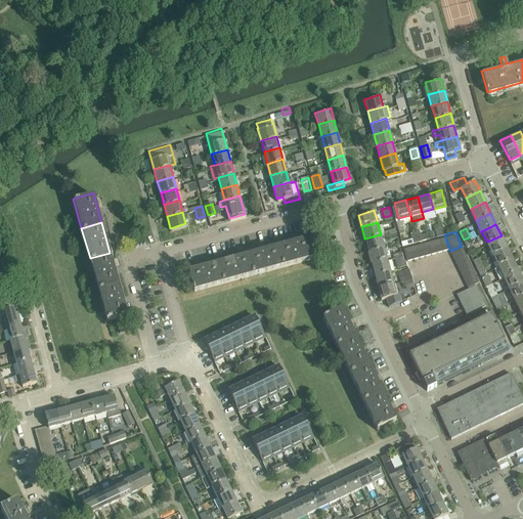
[(308,234),(277,243),(284,263),(313,255),(308,234)]
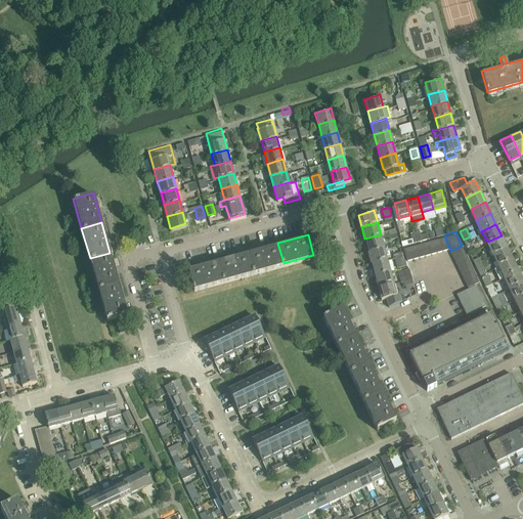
[(381,234),(364,239),(367,250),(384,246),(381,234)]
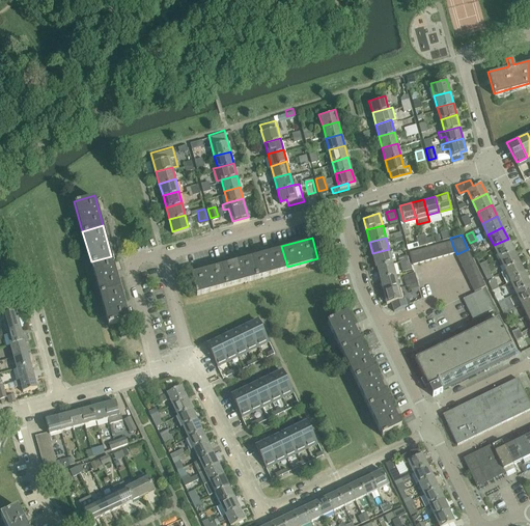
[(448,251),(454,250),(450,238),(445,240),(448,251)]
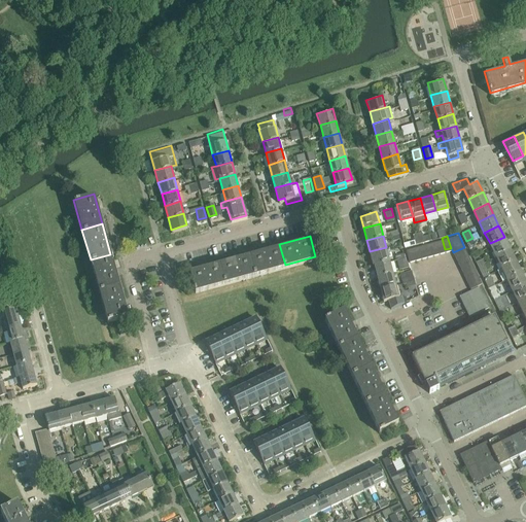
[(504,237),(490,243),(495,254),(510,247),(504,237)]
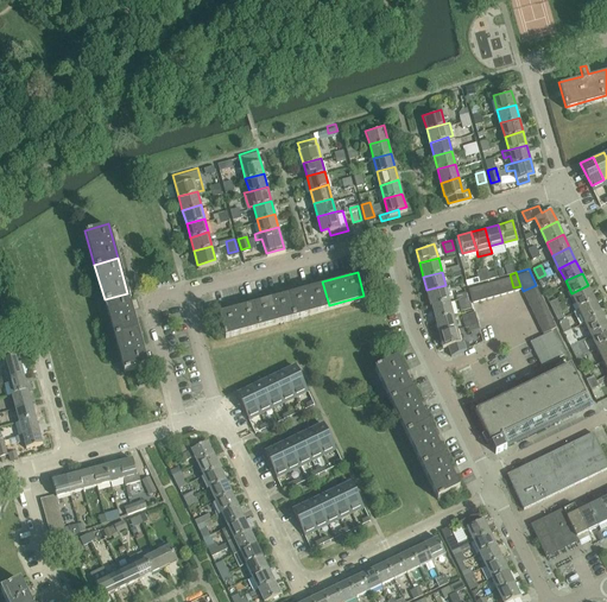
[(506,290),(513,287),(510,274),(503,276),(506,290)]
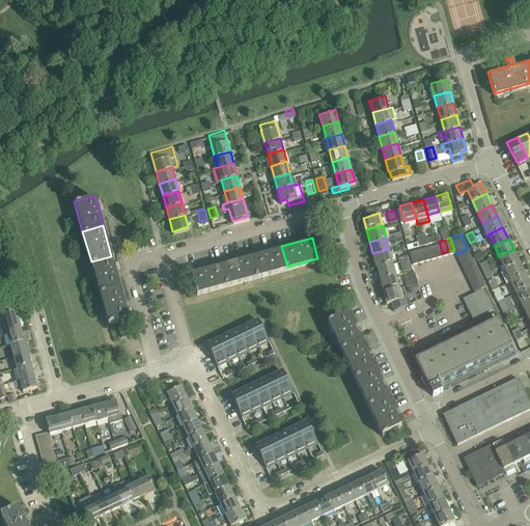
[(436,254),(442,253),(439,241),(433,243),(436,254)]
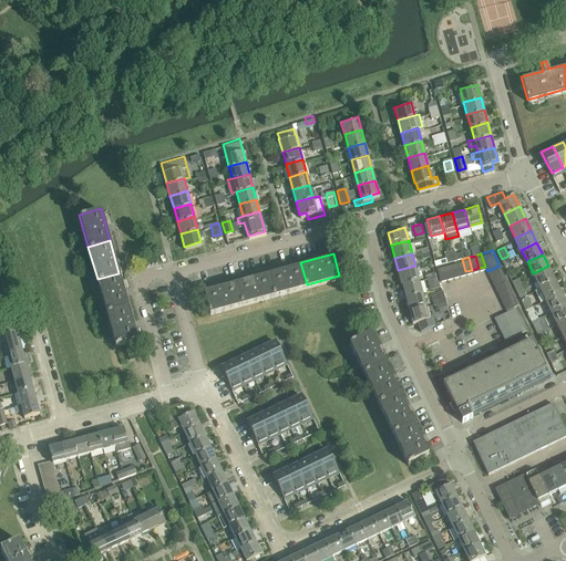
[(460,273),(465,271),(462,259),(455,260),(460,273)]
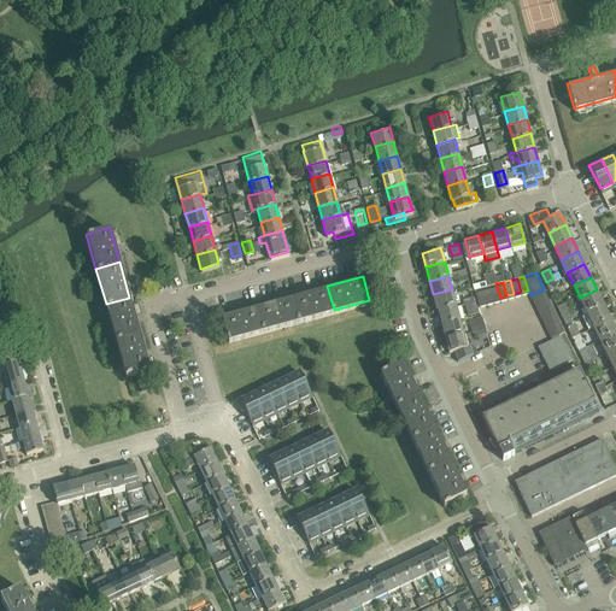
[(493,300),(500,298),(496,283),(490,286),(493,300)]
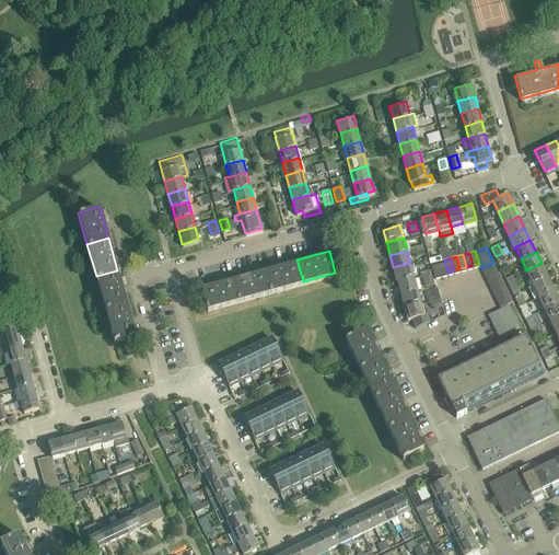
[(297,259),(265,268),(270,290),(303,281),(297,259)]
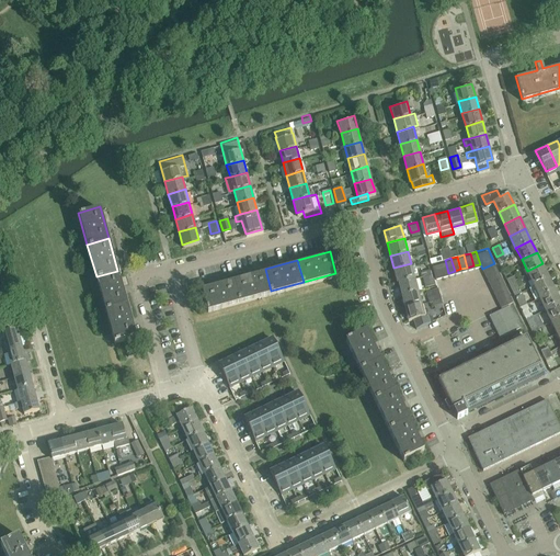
[(442,274),(448,273),(445,260),(438,262),(442,274)]
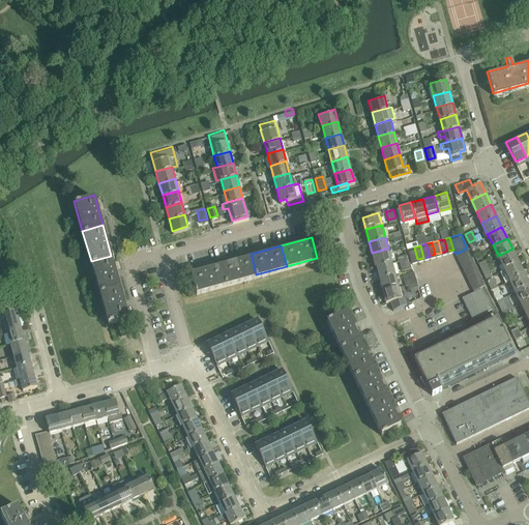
[(411,261),(417,259),(414,248),(408,249),(411,261)]
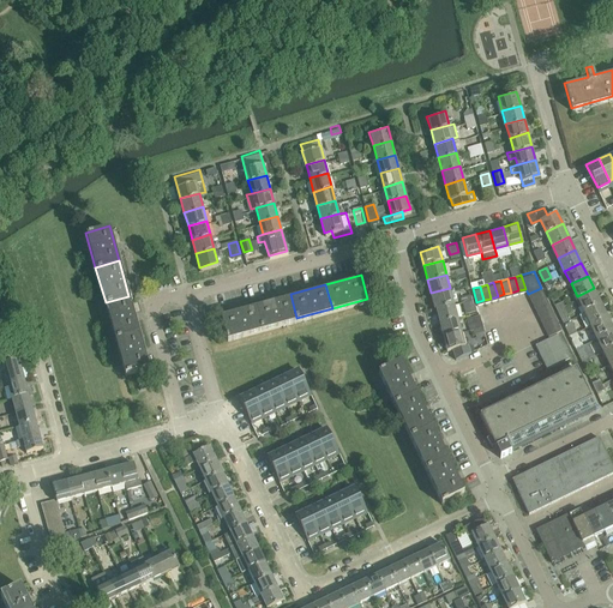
[(450,288),(431,293),(434,306),(454,301),(450,288)]
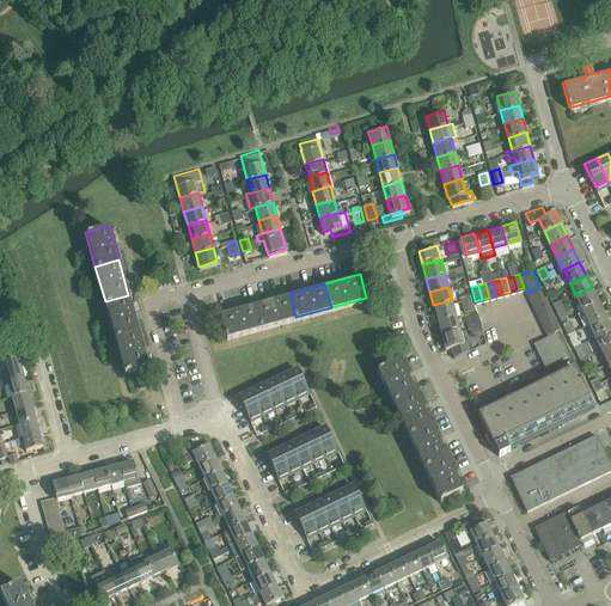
[(526,293),(530,300),(543,293),(539,287),(526,293)]
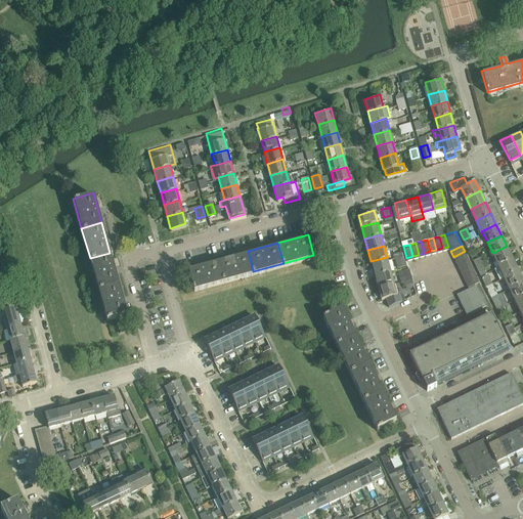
[(507,246),(492,253),(497,264),(512,257),(507,246)]
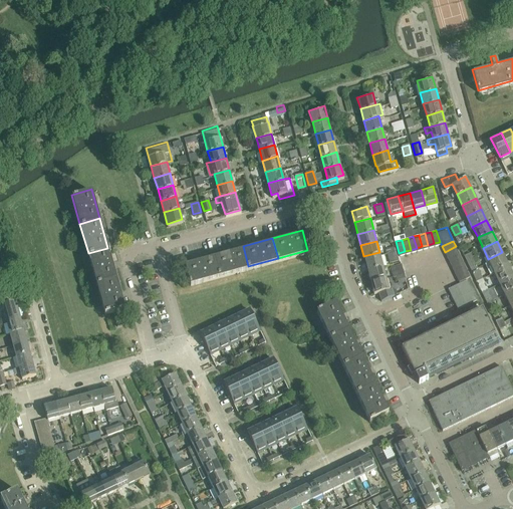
[(243,246),(214,254),(219,274),(248,266),(243,246)]
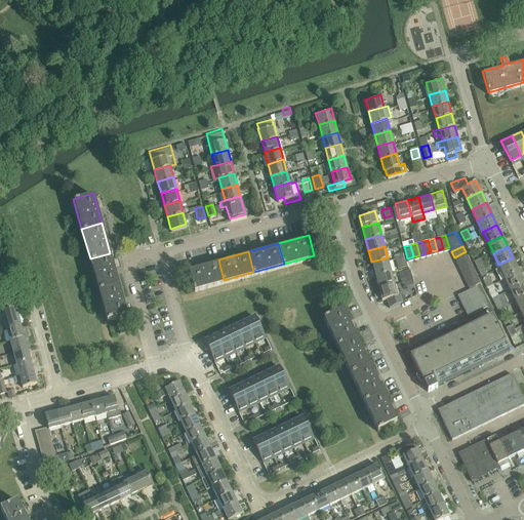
[(454,257),(457,263),(468,257),(466,251),(454,257)]
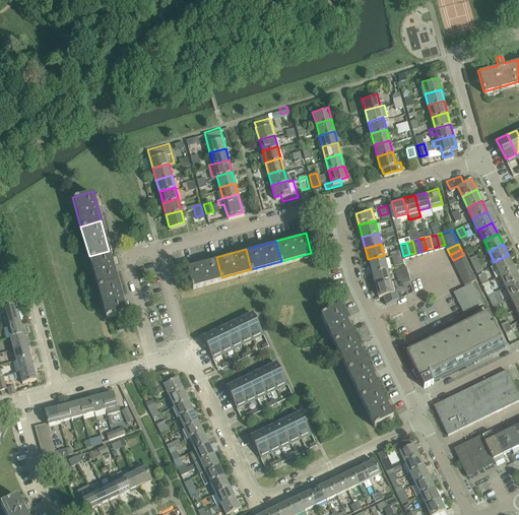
[(109,251),(89,256),(98,285),(117,280),(109,251)]
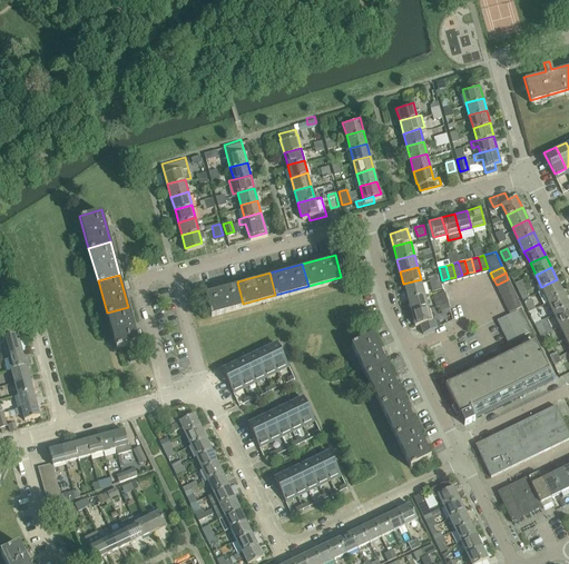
[(437,275),(429,277),(431,288),(441,285),(439,279),(438,280),(437,275)]
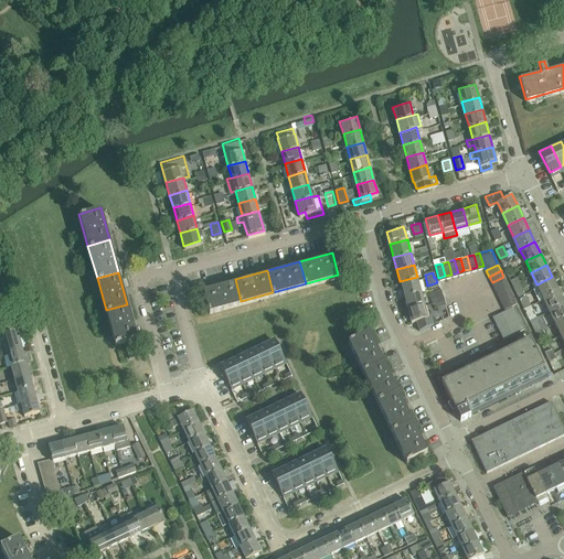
[(417,277),(400,281),(403,294),(421,290),(417,277)]
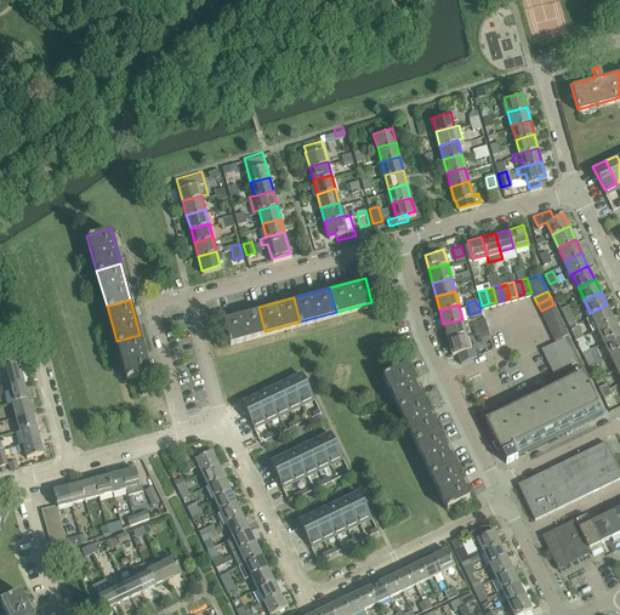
[(541,311),(544,317),(557,311),(553,305),(541,311)]
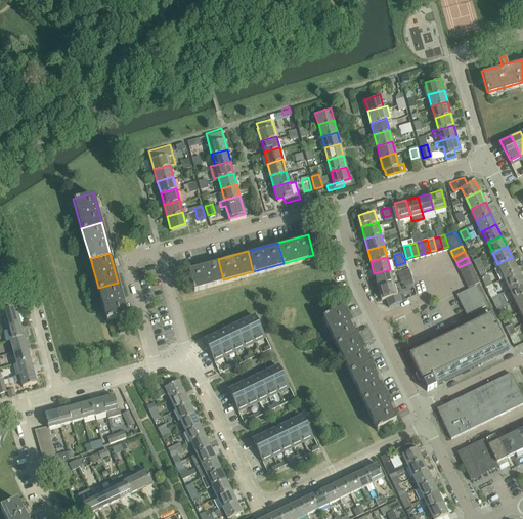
[(512,257),(497,264),(493,266),(498,277),(503,275),(517,268),(512,257)]
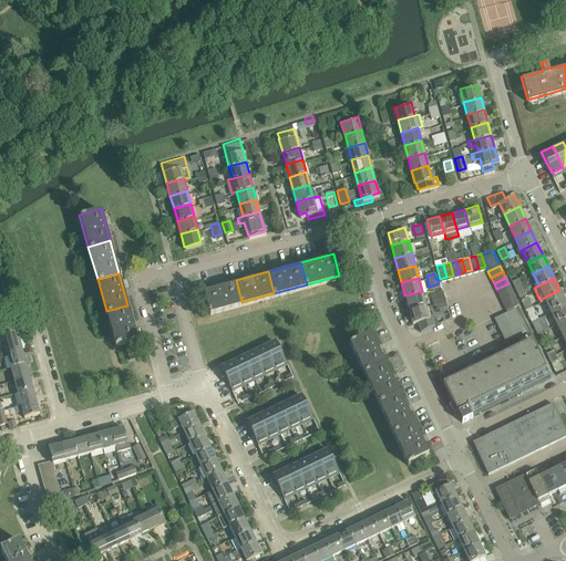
[(242,302),(236,280),(203,289),(209,311),(242,302)]
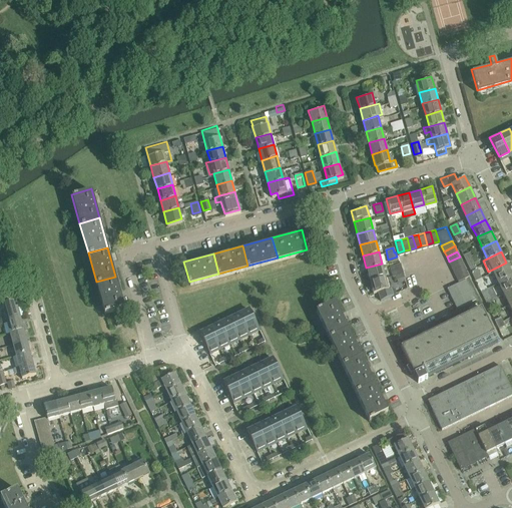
[(470,254),(464,257),(468,265),(474,262),(470,254)]
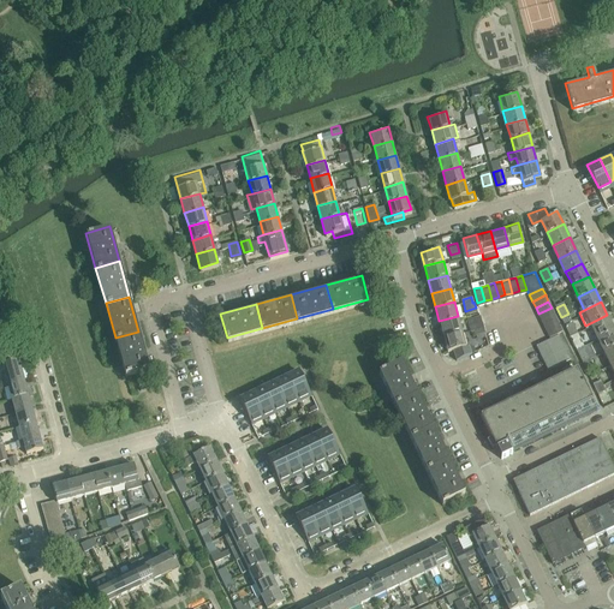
[(538,314),(542,321),(555,315),(552,308),(538,314)]
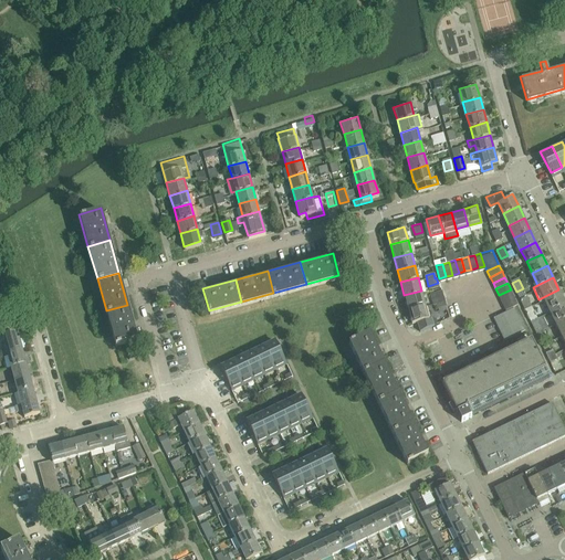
[(429,291),(432,300),(436,300),(443,298),(441,287),(429,291)]
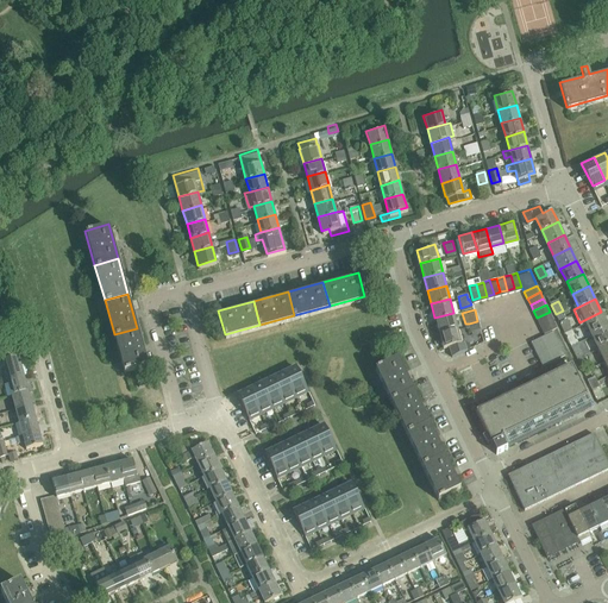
[(537,318),(540,324),(552,318),(550,312),(537,318)]
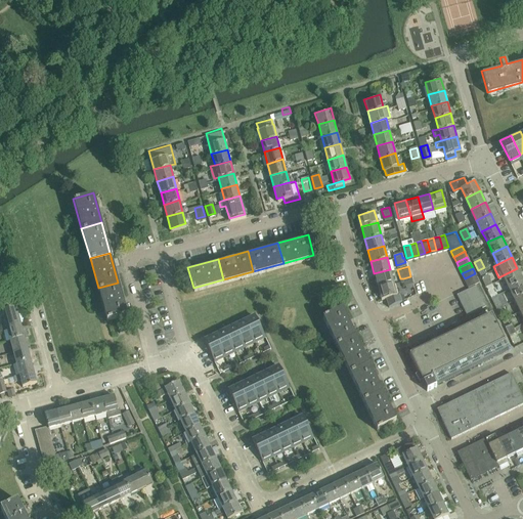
[(517,268),(503,275),(508,287),(522,279),(517,268)]
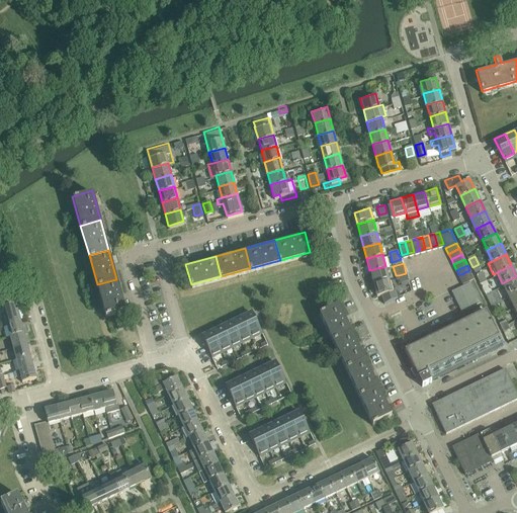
[(385,266),(369,270),(372,281),(389,277),(385,266)]
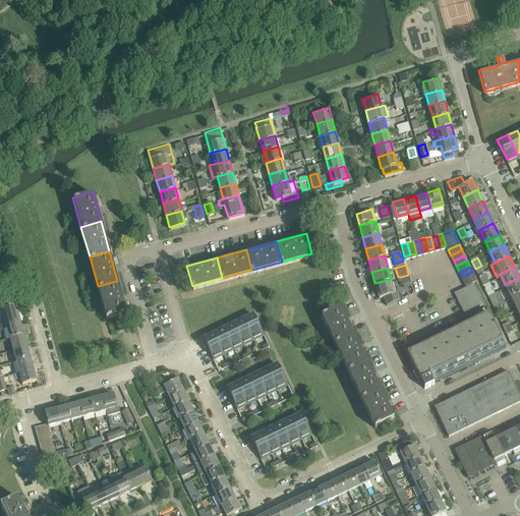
[(484,271),(478,274),(482,282),(488,279),(484,271)]
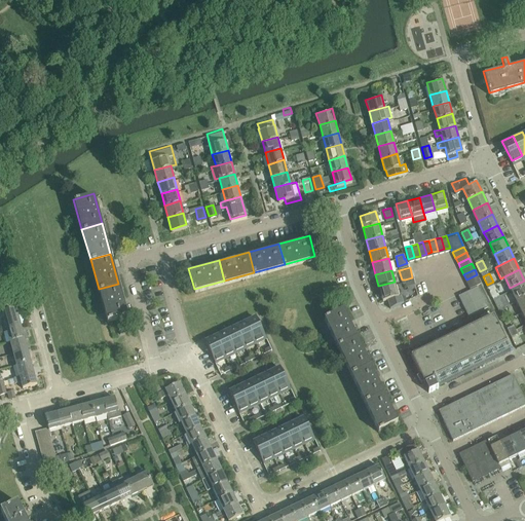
[(480,281),(477,274),(466,280),(469,286),(480,281)]
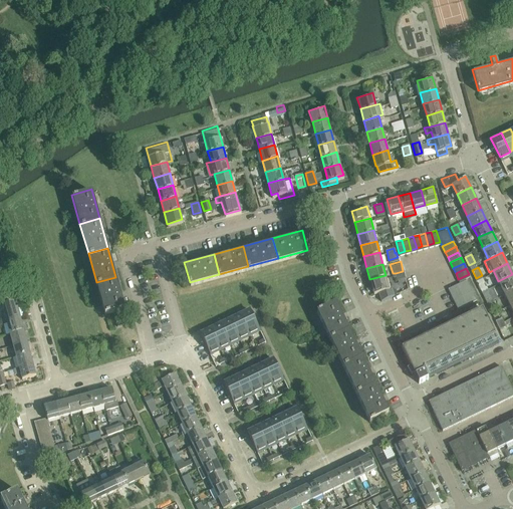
[(512,275),(512,274),(498,281),(504,291),(512,286),(512,275)]
